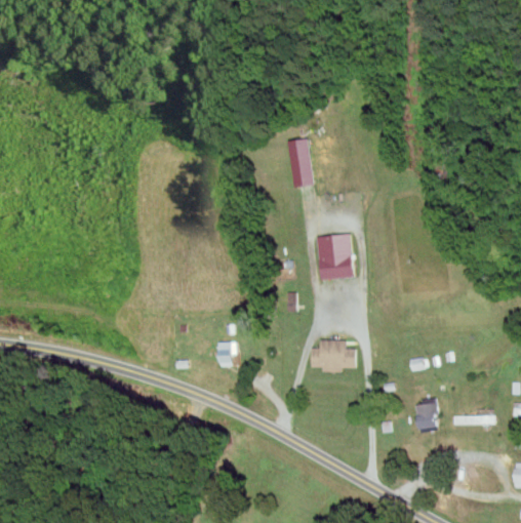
[(290,143),(297,188),(316,185),(310,139),(290,143)]
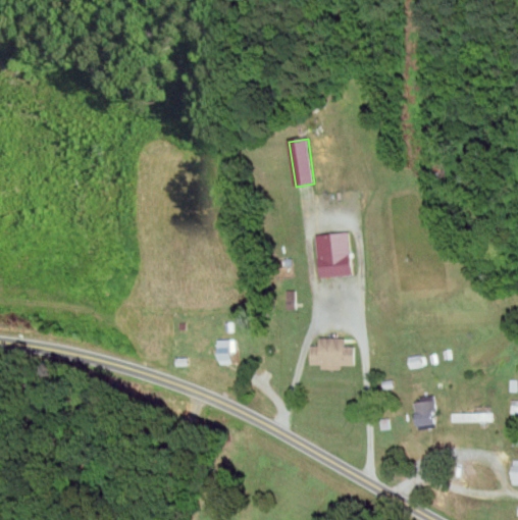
[(316,236),(320,278),(353,275),(349,232),(316,236)]
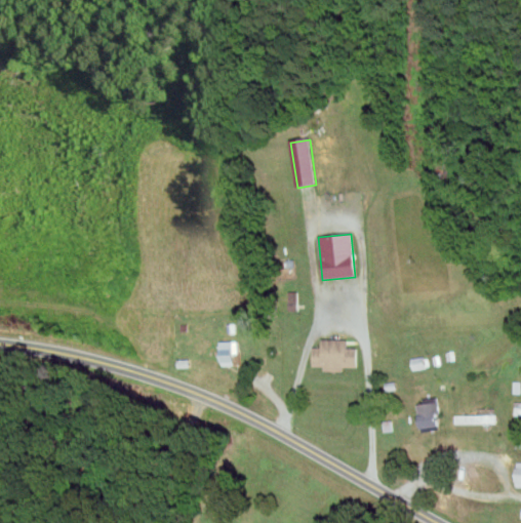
[(312,349),(312,368),(323,368),(323,371),(342,371),(342,368),(357,368),(357,350),(347,350),(347,342),(321,340),(321,349),(312,349)]
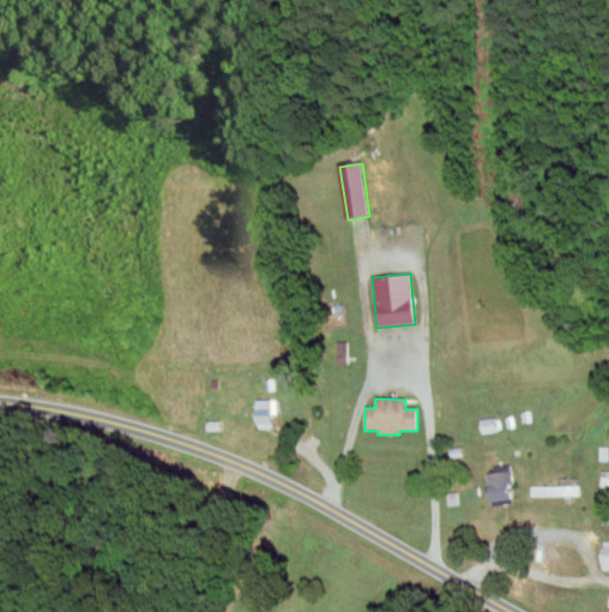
[(257,402),(258,429),(275,429),(273,415),(277,415),(276,401),(257,402)]
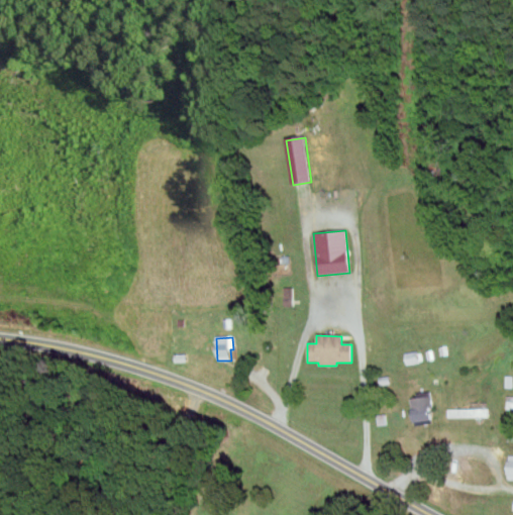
[(437,348),(438,356),(447,355),(446,347),(437,348)]
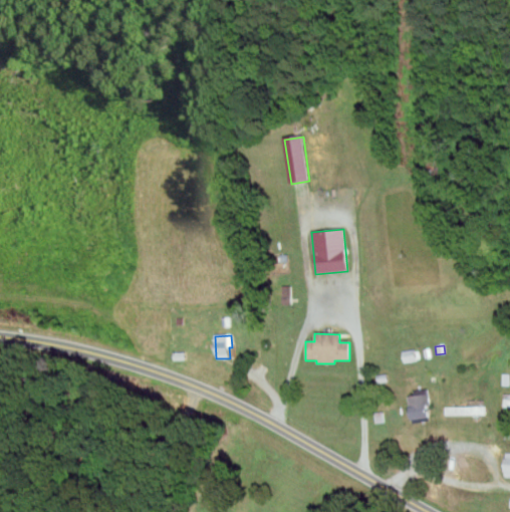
[(403,352),(405,363),(417,361),(415,350),(403,352)]
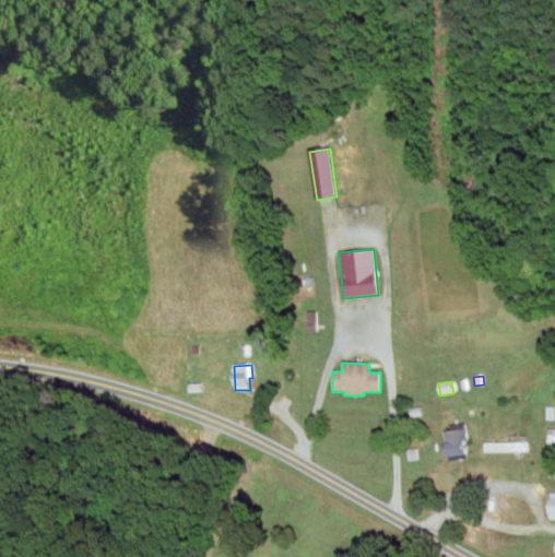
[(410,410),(411,417),(422,415),(421,407),(410,410)]
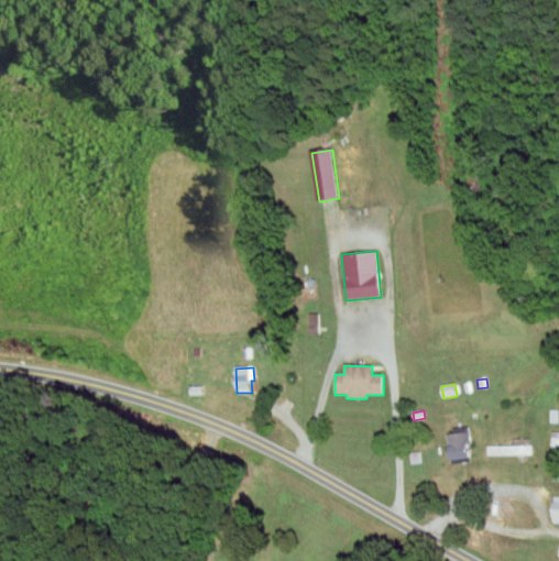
[(548,411),(549,424),(557,424),(556,410),(548,411)]
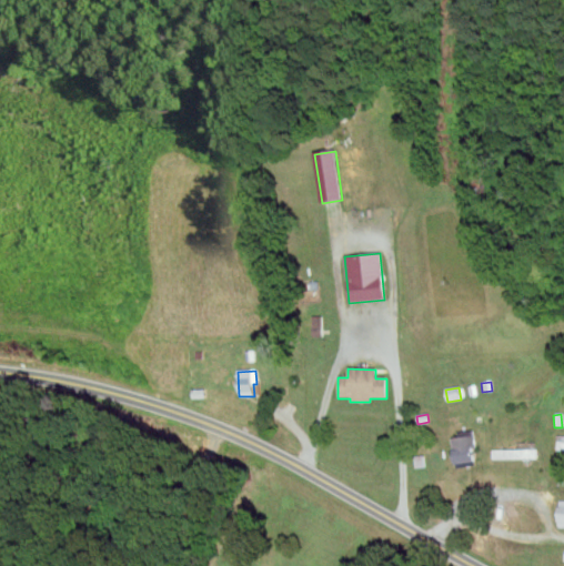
[(451,440),(454,465),(475,462),(472,437),(451,440)]
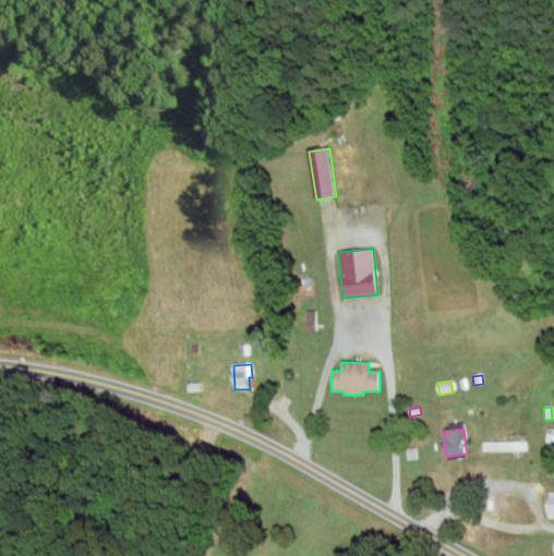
[(553,445),(553,433),(543,434),(544,447),(553,445)]
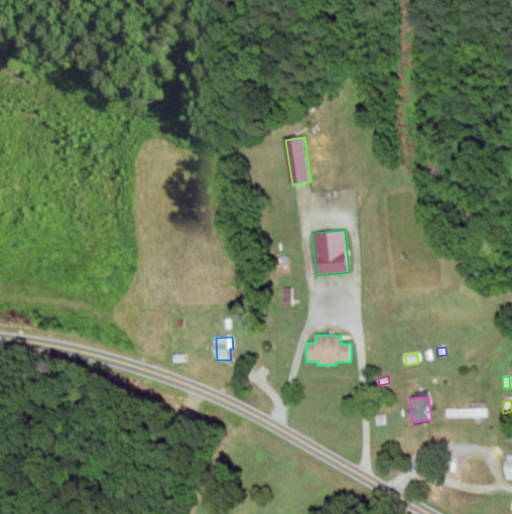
[(445,409),(445,417),(487,417),(487,409),(445,409)]
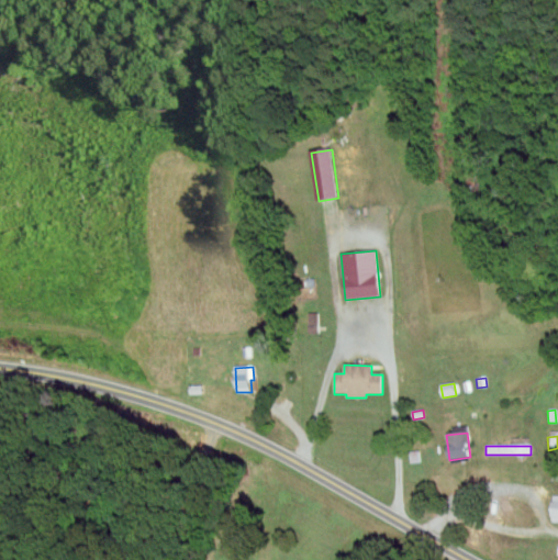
[(409,452),(410,463),(420,462),(419,451),(409,452)]
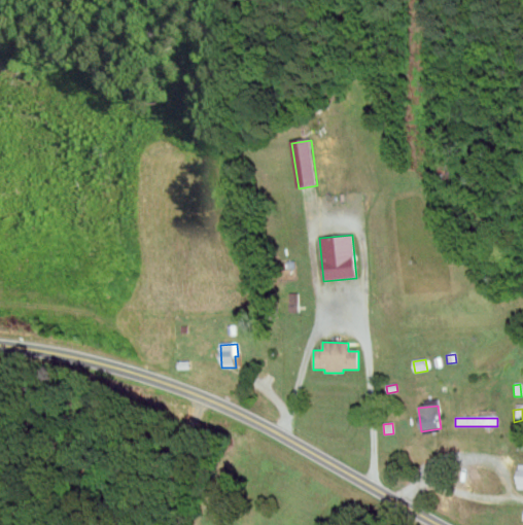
[(522,491),(522,466),(517,465),(514,490),(522,491)]
